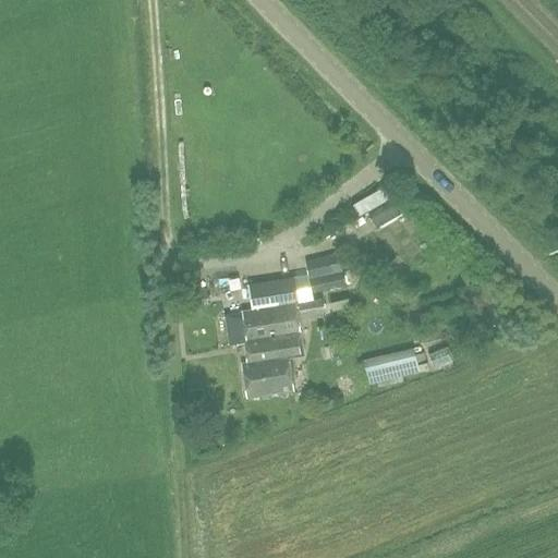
[(310,279),(312,293),(340,287),(338,274),(310,279)]
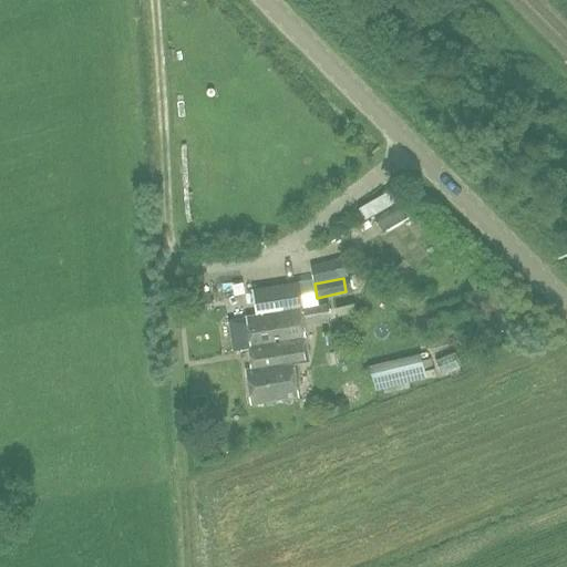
[(253,403),(298,397),(292,362),(306,360),(302,339),(306,339),(303,323),(329,319),(327,305),(288,311),(285,287),(253,291),(257,316),(246,318),(255,369),(246,370),(253,403)]
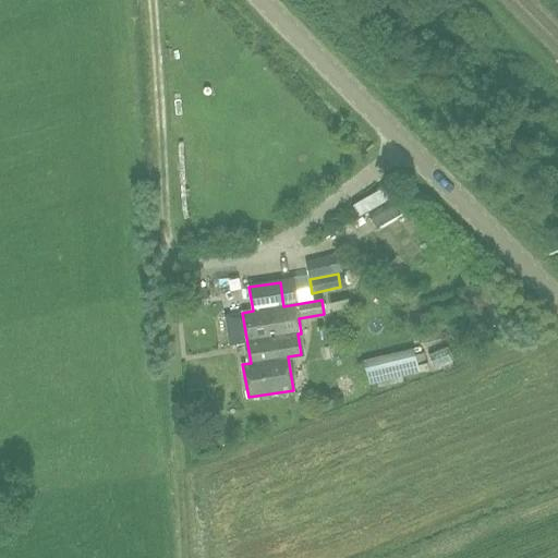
[(447,318),(431,328),(436,338),(452,329),(447,318)]
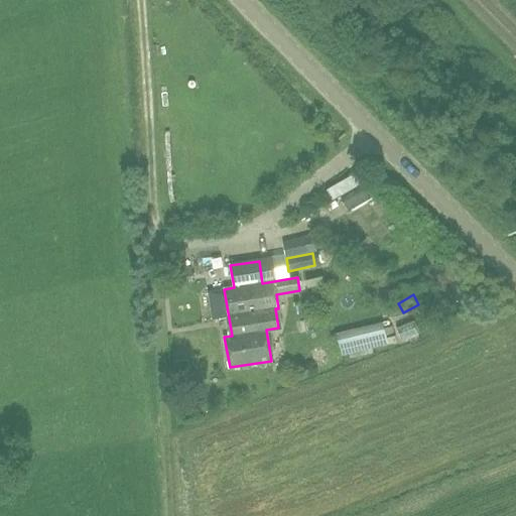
[(414,335),(433,325),(428,315),(409,326),(414,335)]
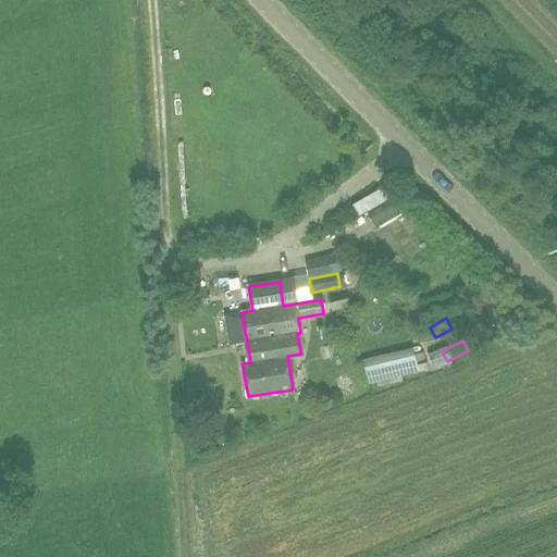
[(369,384),(408,375),(419,372),(418,364),(426,362),(424,351),(415,354),(413,348),(363,360),(369,384)]
